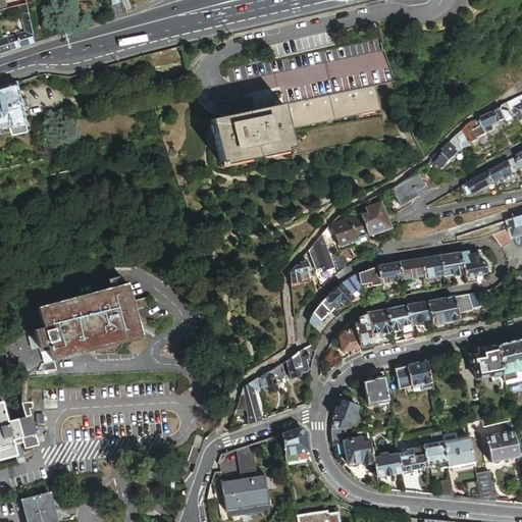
[(36,44),(28,4),(19,6),(25,32),(3,39),(8,52),(36,44)]
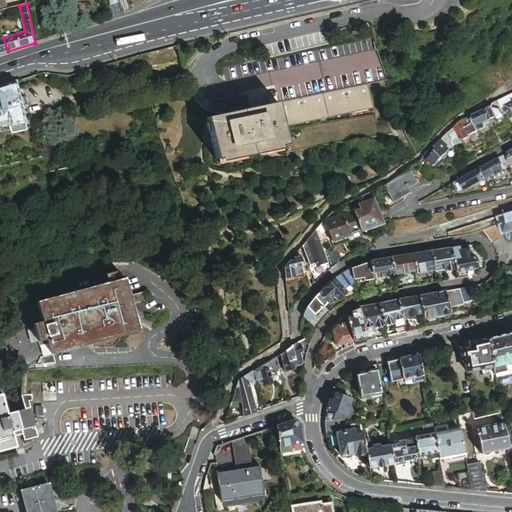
[(367,84),(386,80),(378,50),(243,79),(250,108),(278,103),(367,84)]
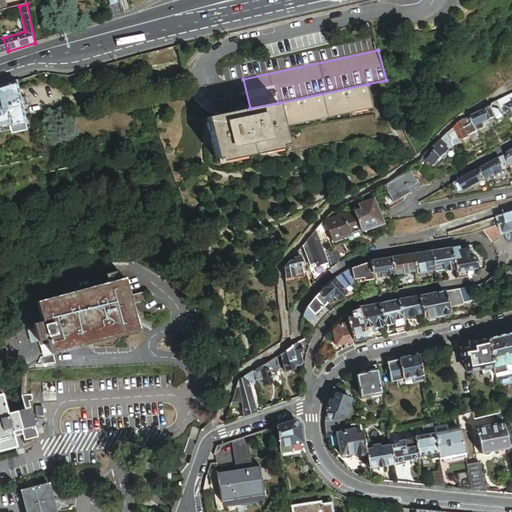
[(17,82),(0,86),(0,129),(10,127),(25,123),(21,106),(20,98),(17,82)]
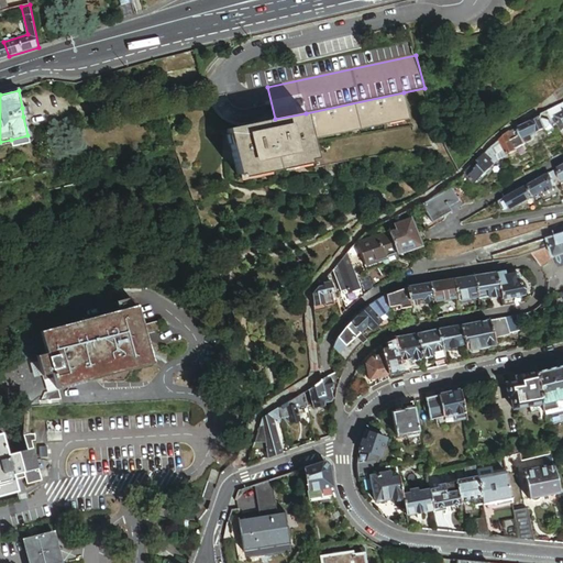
[(409,120),(404,92),(306,113),(311,140),(320,139),(407,120),(409,120)]
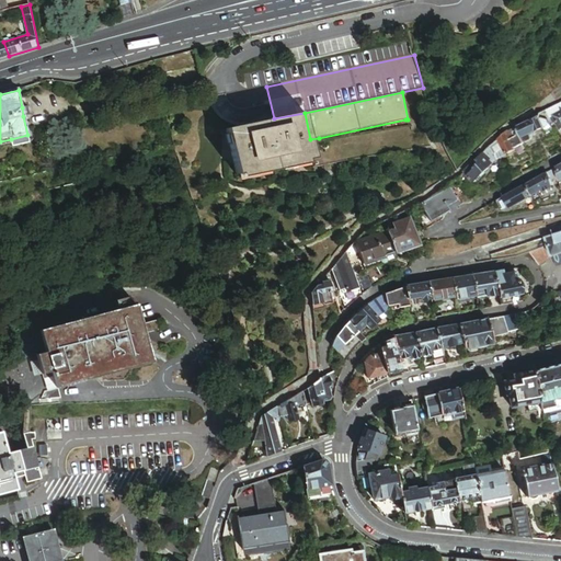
[(560,104),(549,111),(552,116),(554,115),(554,116),(560,112),(560,104)]
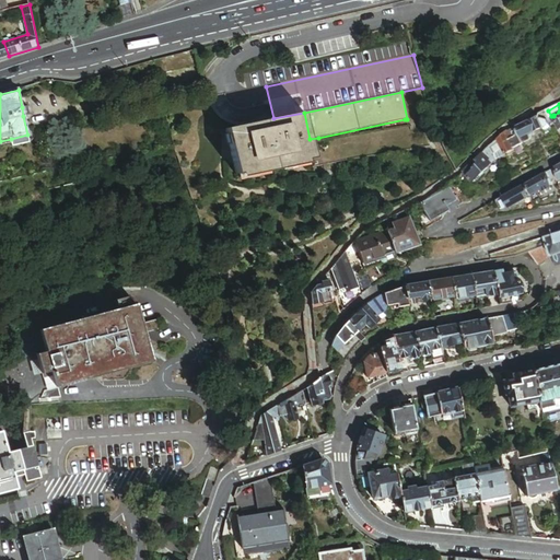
[(310,139),(304,113),(273,118),(226,128),(228,133),(230,143),(236,176),(240,176),(306,162),(314,160),(310,139)]
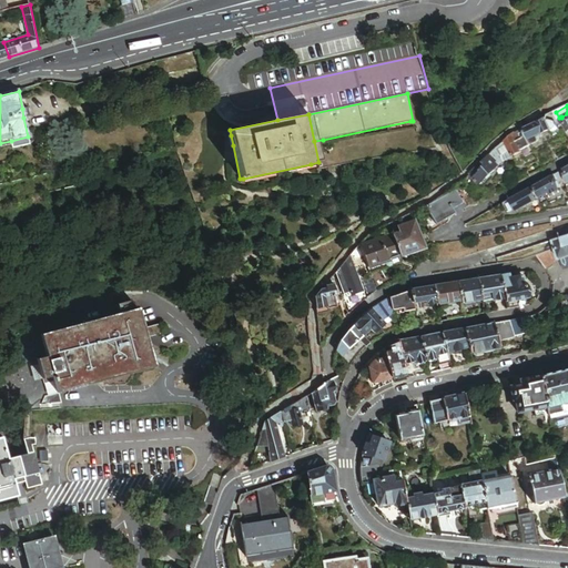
[(547,118),(546,118),(524,129),(531,144),(534,145),(540,142),(540,140),(538,135),(553,129),(547,118)]
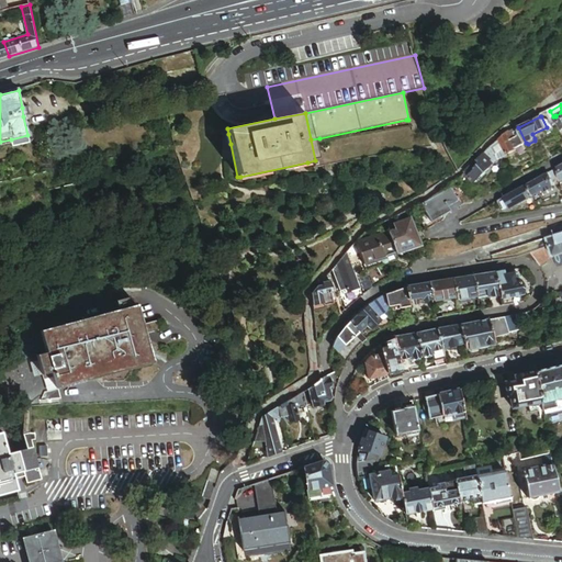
[(547,127),(550,134),(555,131),(550,120),(541,116),(547,127)]
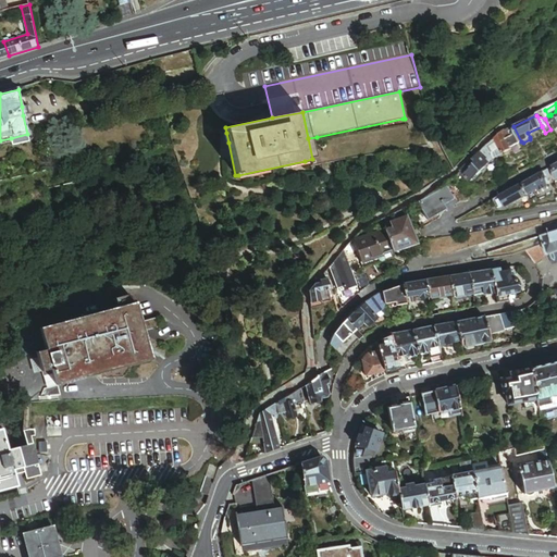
[(404,123),(403,119),(317,137),(318,140),(404,123)]
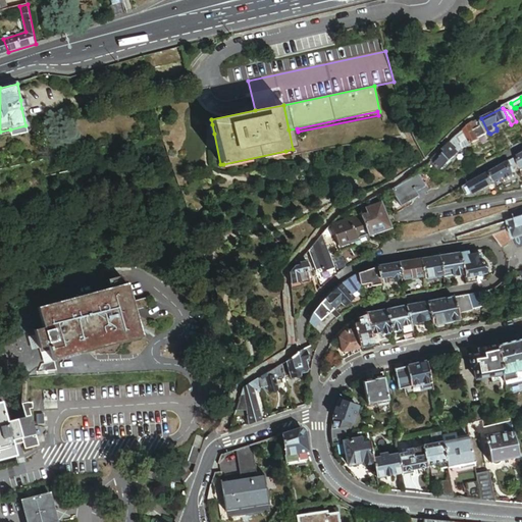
[(488,133),(481,118),(472,122),(465,129),(466,131),(470,139),(473,144),(480,140),(480,139),(489,134),(488,133)]
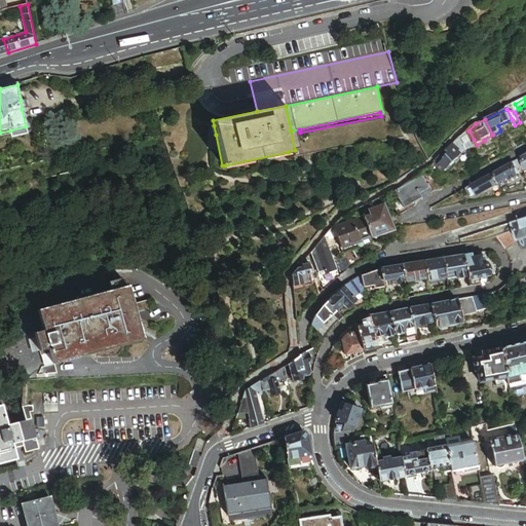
[(26,126),(10,130),(11,138),(28,134),(30,133),(32,130),(33,129),(33,126),(33,124),(26,126)]
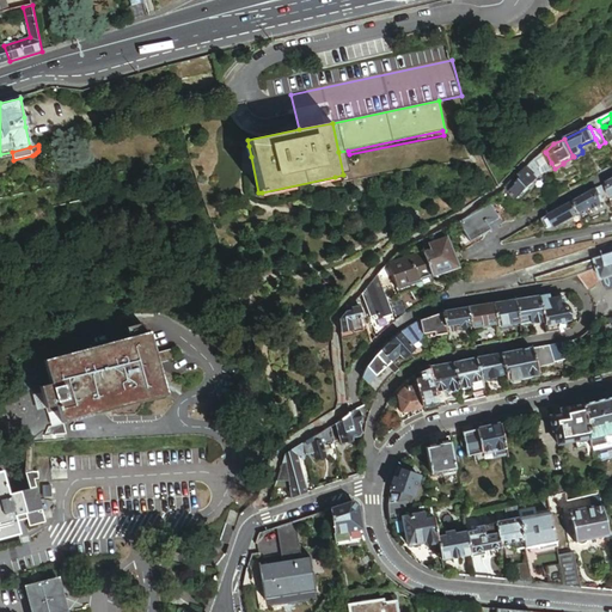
[(539,169),(551,163),(546,153),(536,161),(539,169)]
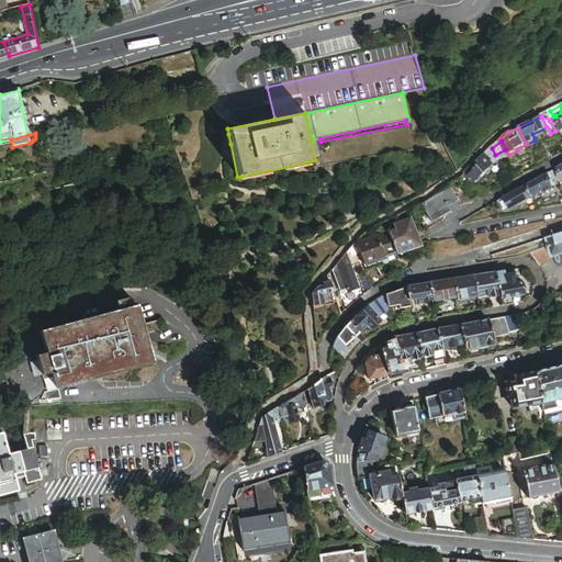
[(484,155),(495,165),(498,161),(491,147),(484,155)]
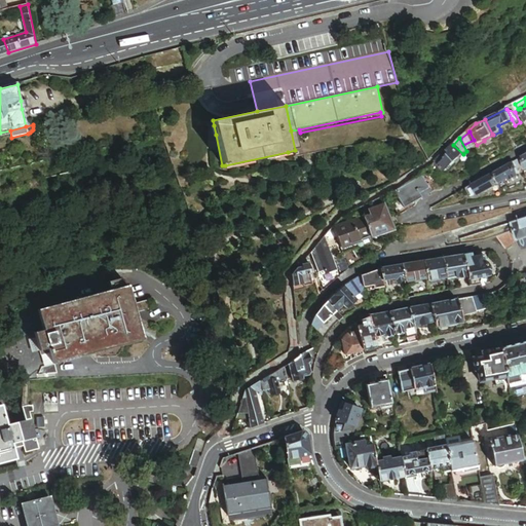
[(463,154),(453,145),(437,162),(446,172),(463,154)]
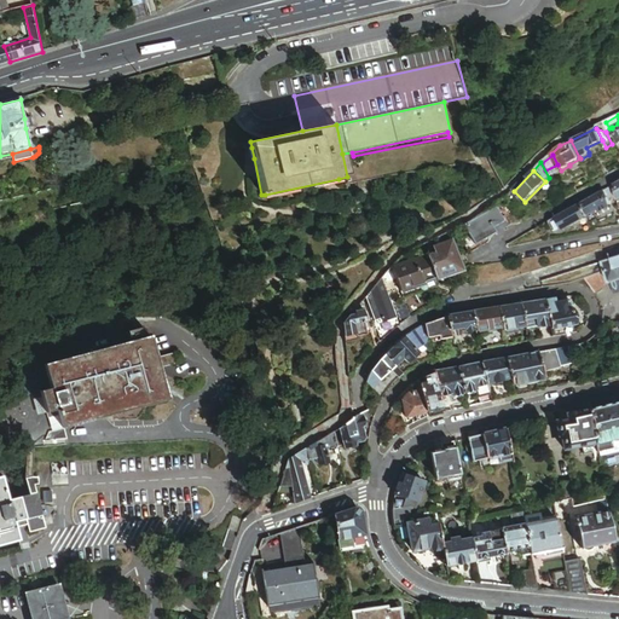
[(340,184),(339,179),(265,195),(266,198),(340,184)]
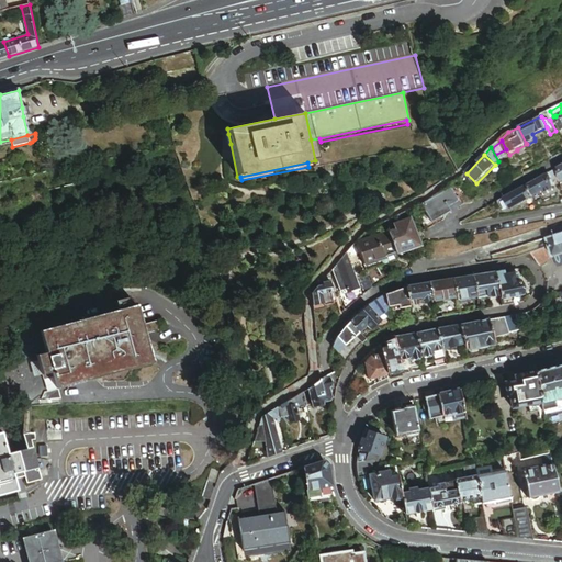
[(550,175),(528,186),(535,197),(543,192),(544,194),(554,189),(550,181),(553,180),(550,175)]
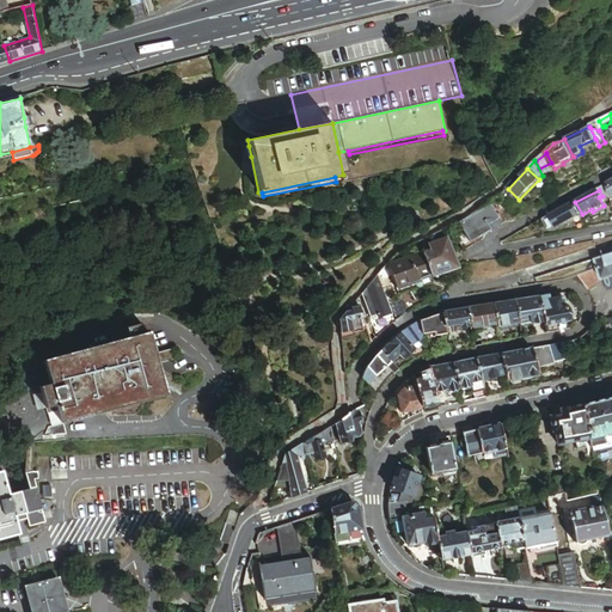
[(582,214),(575,202),(550,215),(555,225),(563,221),(564,224),(571,220),(581,215),(582,214)]
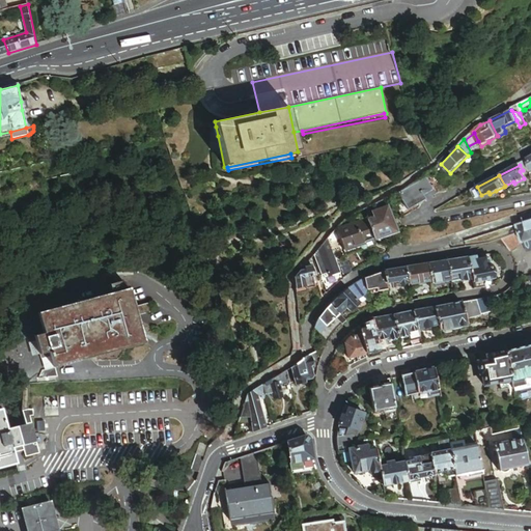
[(401,196),(411,213),(420,208),(420,205),(419,203),(437,194),(429,180),(401,196)]
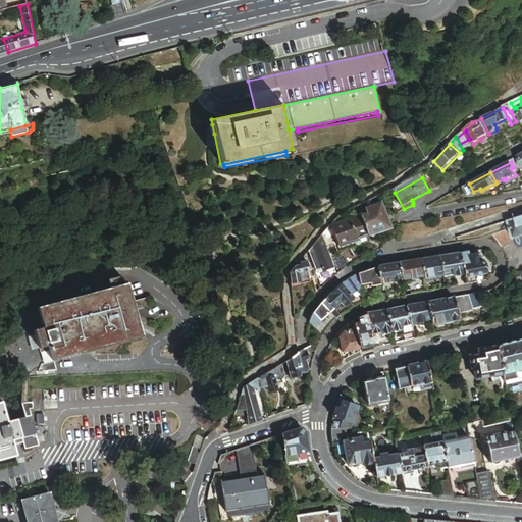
[(473,192),(469,184),(465,188),(468,195),(473,192)]
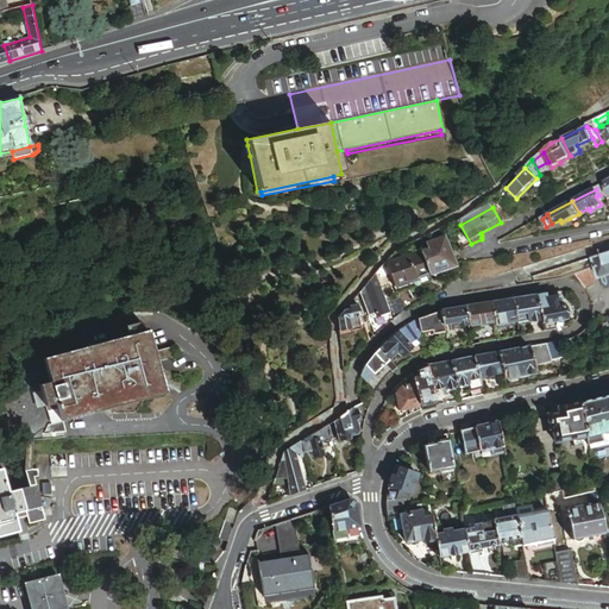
[(446,238),(420,248),(422,253),(429,275),(456,267),(446,238)]
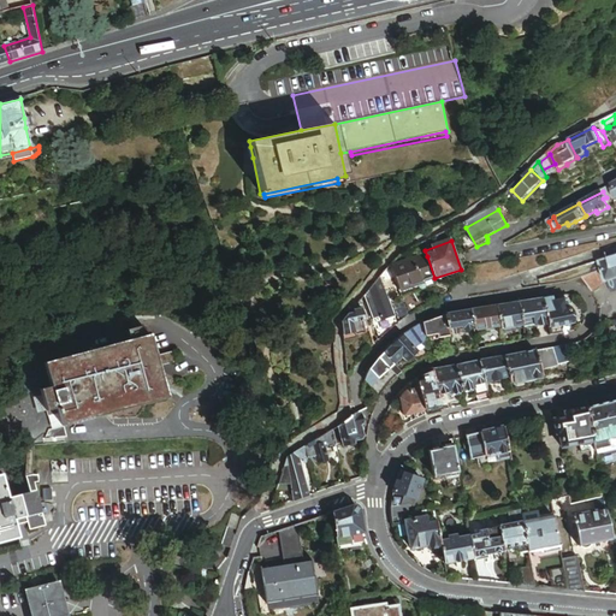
[(434,278),(427,256),(392,268),(400,291),(434,279),(434,278)]
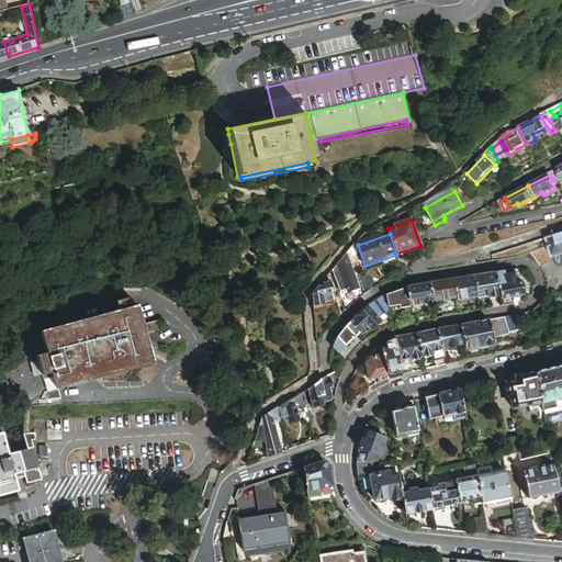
[(561,234),(548,238),(551,248),(553,258),(555,257),(561,255),(561,234)]
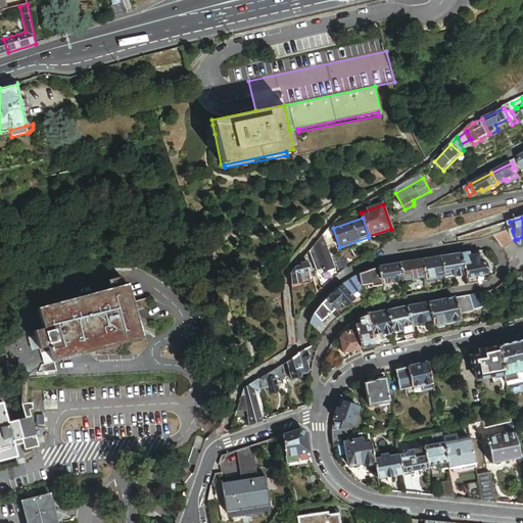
[(503,245),(515,240),(513,231),(486,238),(486,239),(490,239),(494,241),(501,243),(503,245)]
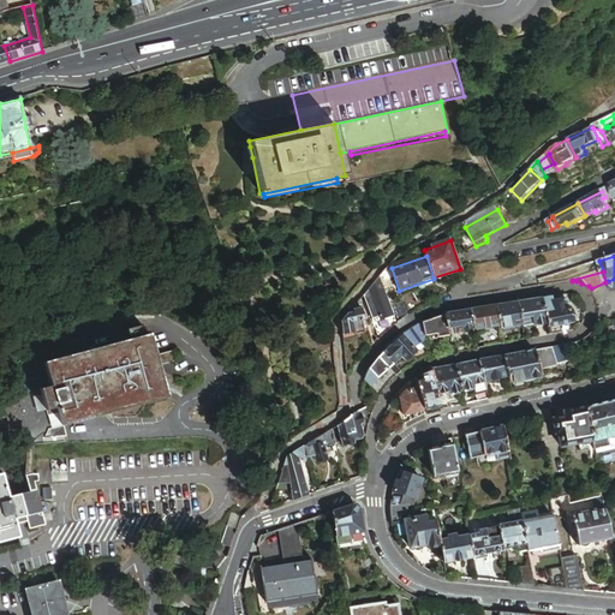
[(364,296),(372,321),(392,315),(384,292),(388,291),(381,276),(364,296)]
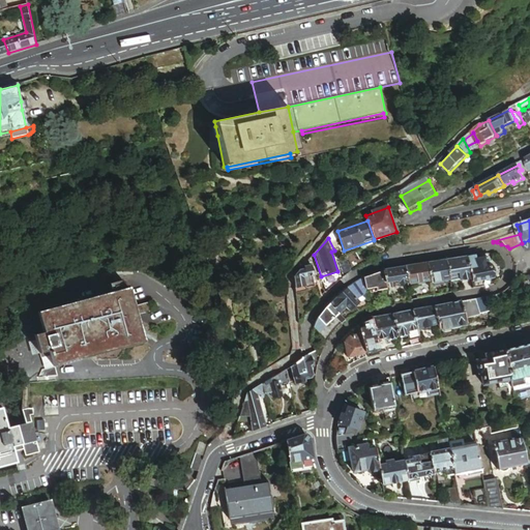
[(376,245),(374,240),(344,251),(346,255),(376,245)]
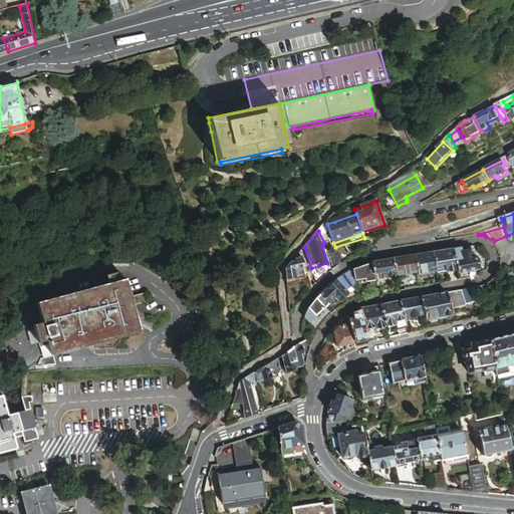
[(337,253),(341,266),(353,259),(346,245),(336,249),(337,253)]
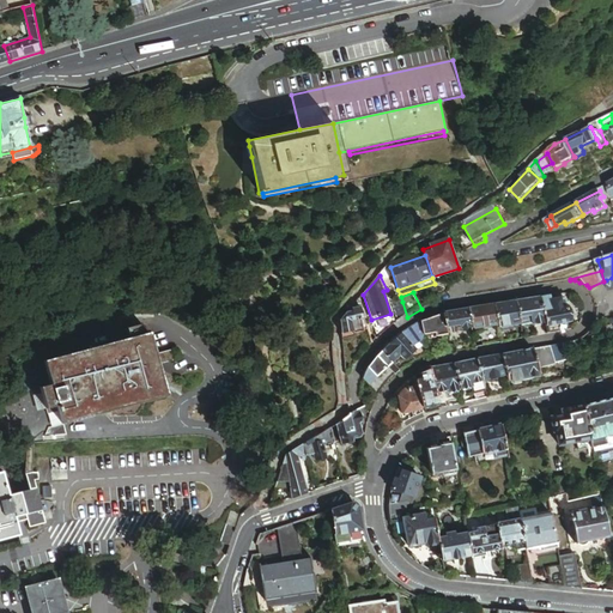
[(552,296),(542,297),(547,322),(548,326),(562,323),(571,321),(568,298),(553,302),(552,296)]
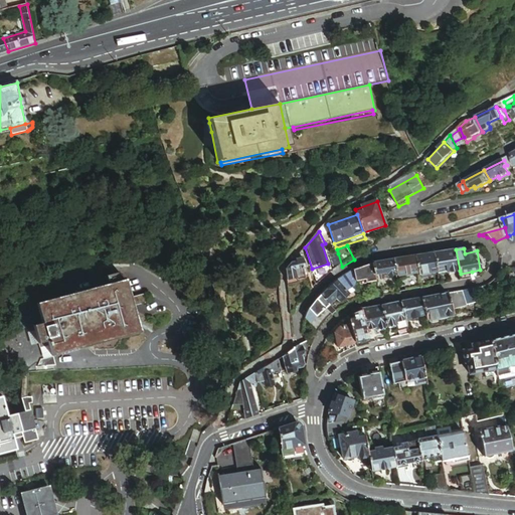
[(460,271),(456,249),(436,253),(439,271),(449,269),(449,273),(460,271)]
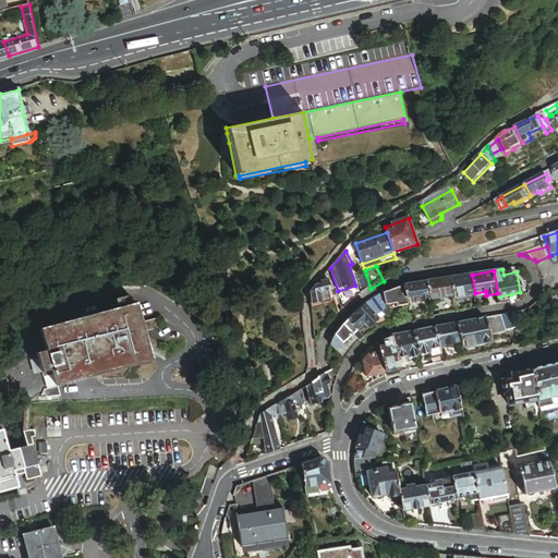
[(359,277),(364,293),(371,289),(366,275),(359,277)]
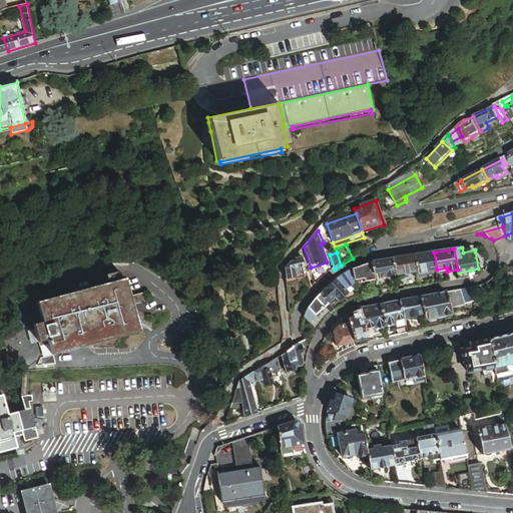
[(437,270),(434,252),(433,252),(416,255),(418,272),(419,274),(437,271),(437,270)]
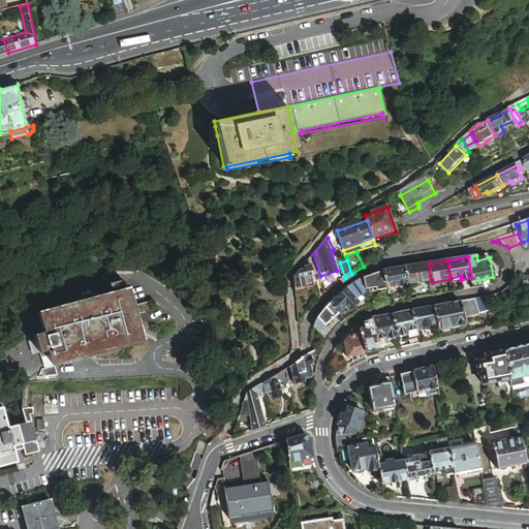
[(429,263),(406,268),(408,282),(409,284),(431,280),(429,263)]
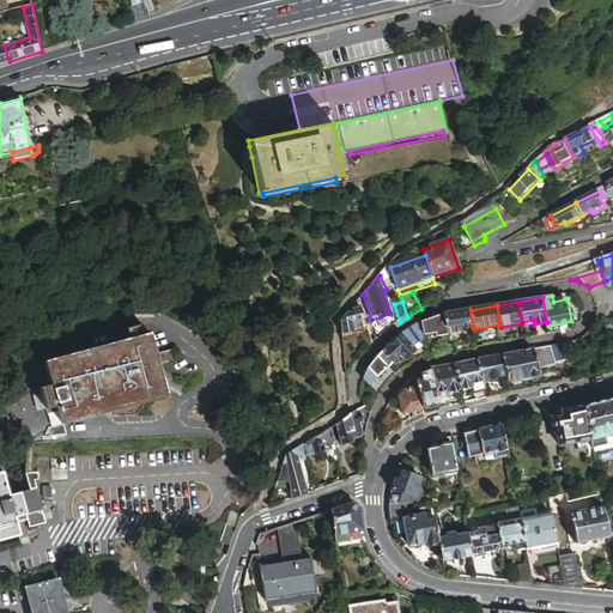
[(365,323),(360,307),(352,308),(353,310),(347,313),(341,320),(341,332),(353,329),(353,332),(364,331),(363,323),(365,323)]
